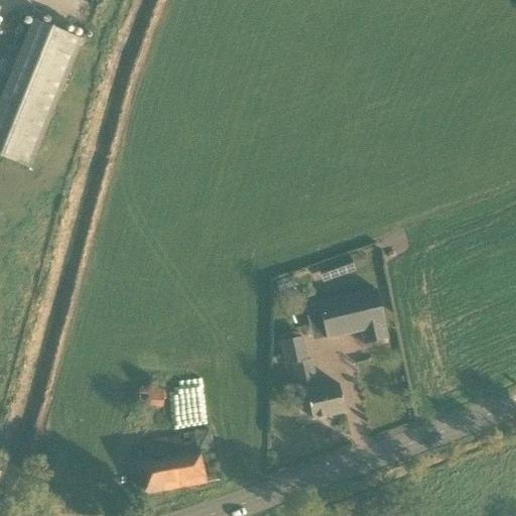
[(0,156),(29,168),(82,40),(33,20),(0,100),(0,156)]
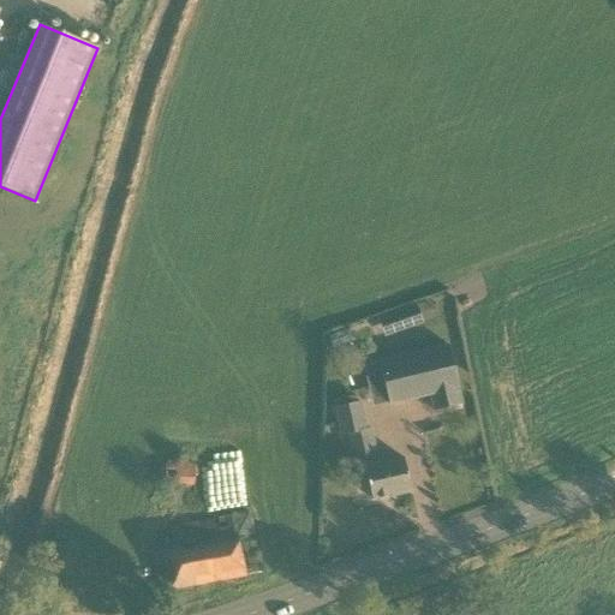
[(418,310),(380,312),(381,332),(418,329),(418,310)]
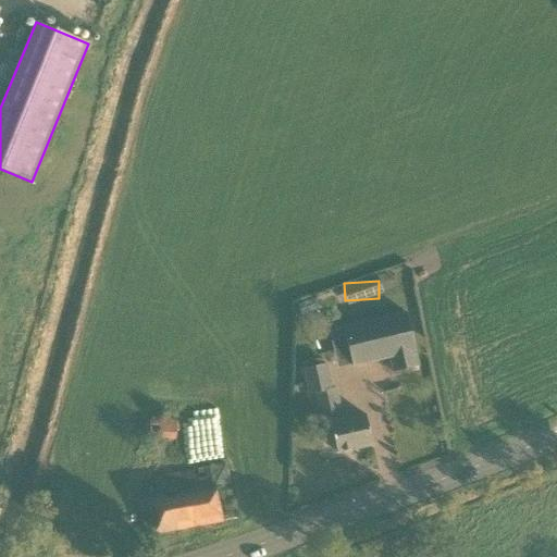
[(408,311),(344,326),(353,367),(388,358),(392,373),(420,367),(408,311)]
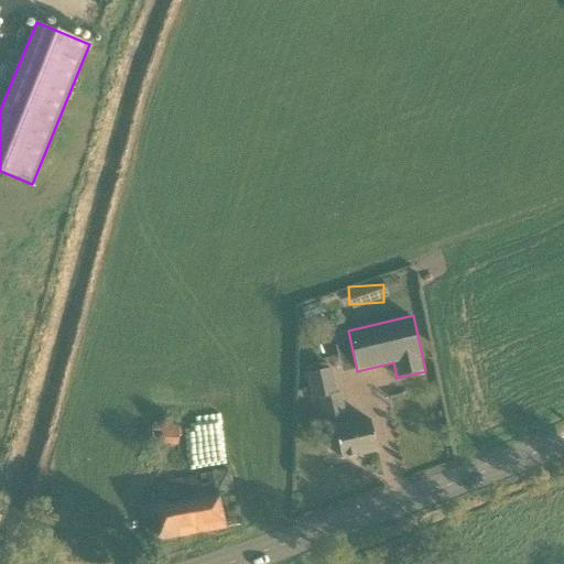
[(377,449),(372,429),(370,420),(346,426),(337,397),(335,397),(328,370),(306,376),(314,403),(318,402),(327,434),(335,432),(336,436),(342,458),(377,449)]
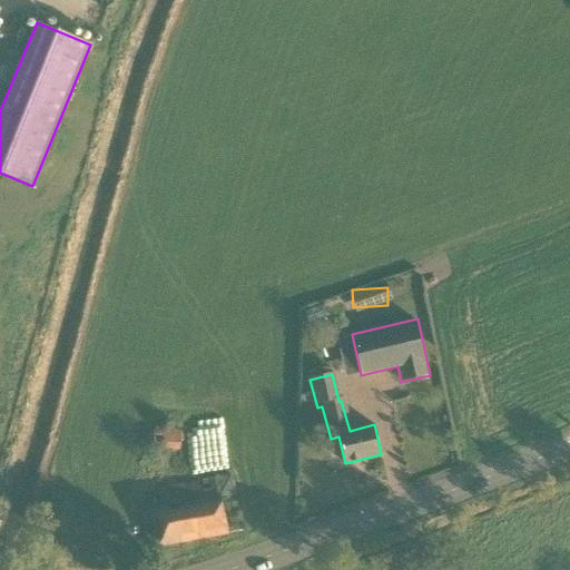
[(179,430),(153,430),(151,450),(178,451),(179,430)]
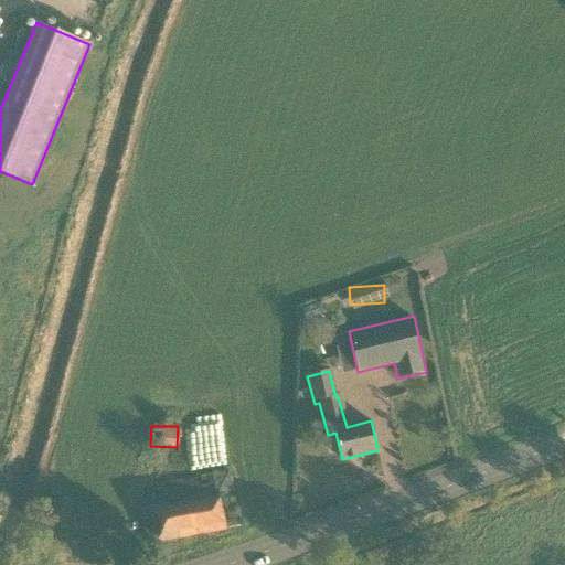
[(238,525),(228,471),(156,486),(158,501),(138,505),(145,543),(238,525)]
